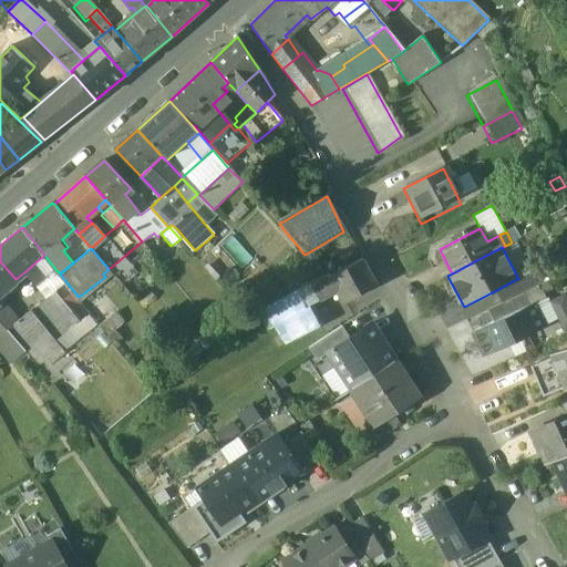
[(55,269),(44,255),(27,270),(41,287),(47,281),(44,278),(55,269)]
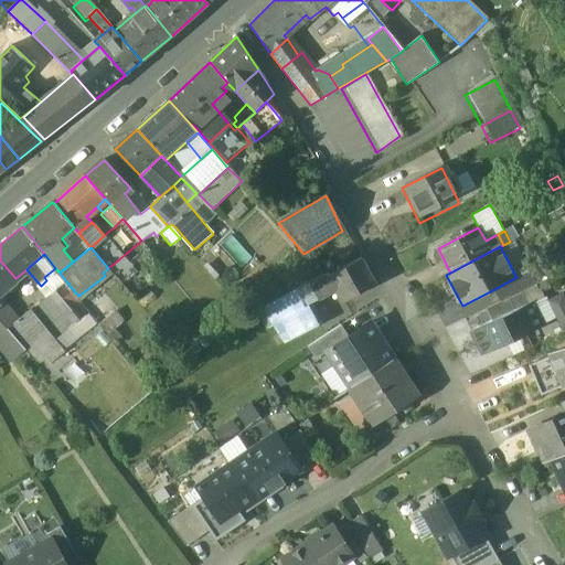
[(362,257),(329,277),(333,291),(339,302),(375,283),(362,257)]
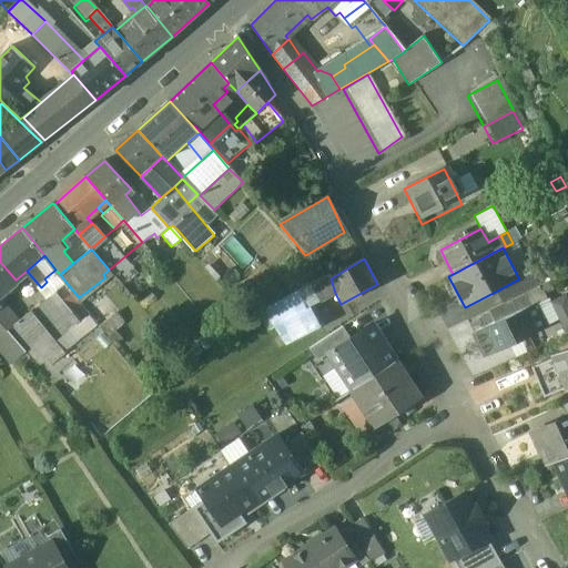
[(0,262),(0,292),(16,280),(0,262)]
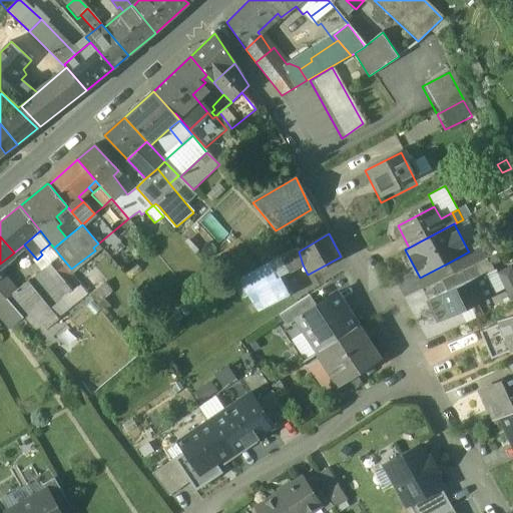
[(469,251),(449,263),(455,275),(473,266),(487,259),(480,244),(468,250),(469,251)]
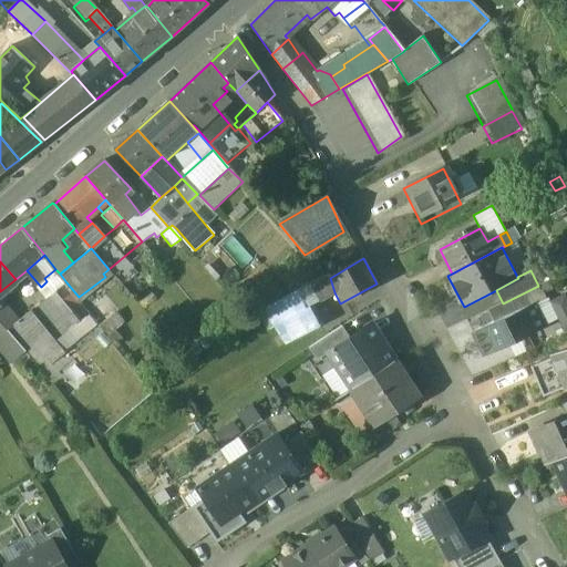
[(329,275),(302,289),(310,307),(334,292),(330,278),(329,275)]
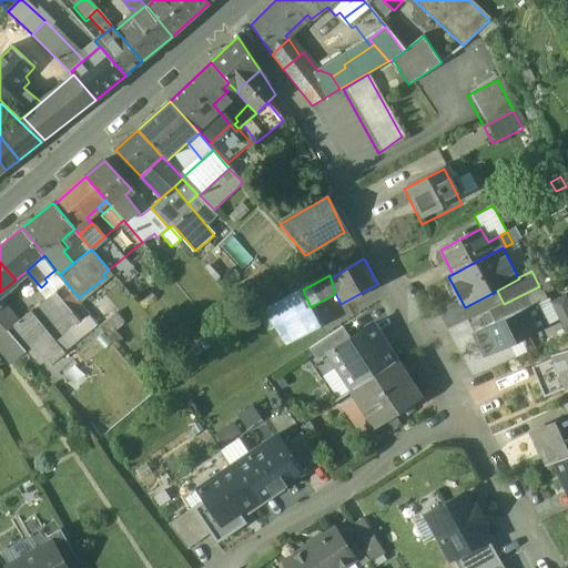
[(67,283),(37,307),(61,337),(83,320),(75,310),(83,303),(79,297),(67,283)]
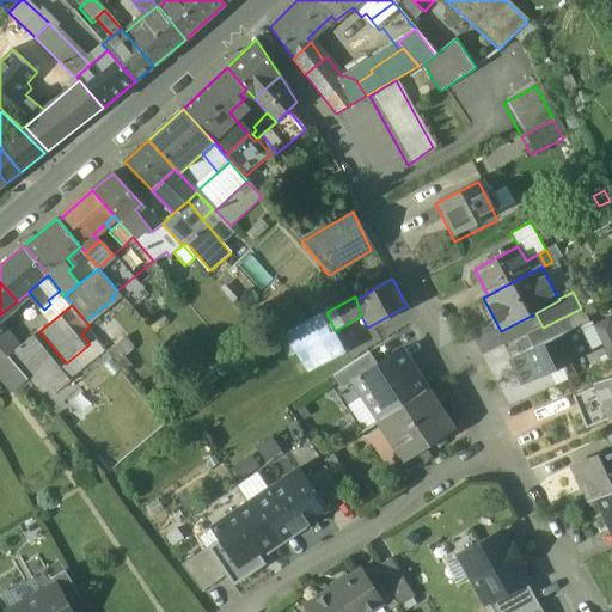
[(326,312),(279,337),(289,356),(301,357),(310,377),(348,354),(335,331),(326,312)]
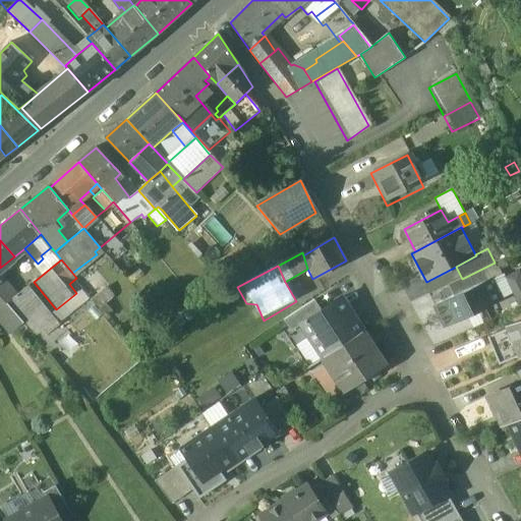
[(495,278),(503,295),(513,291),(517,302),(520,300),(520,270),(520,267),(495,278)]
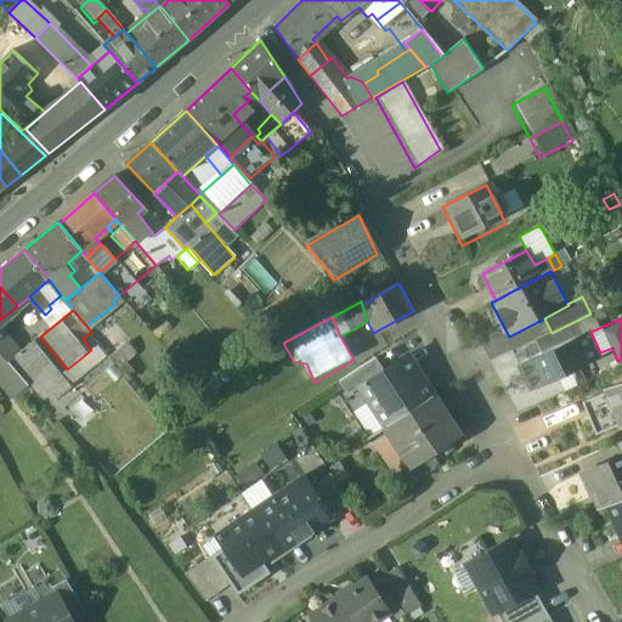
[(552,333),(535,340),(541,354),(581,335),(574,322),(552,333)]
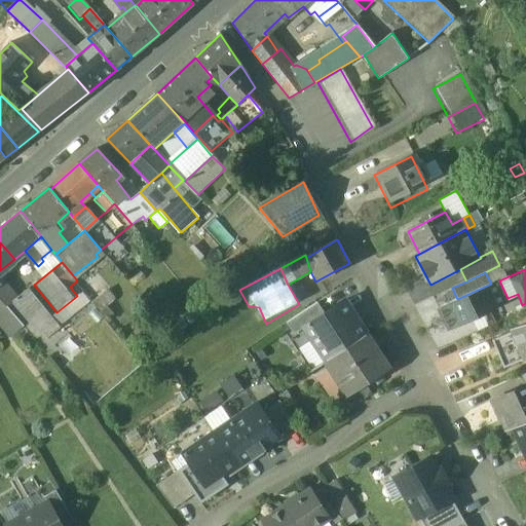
[(0,282),(0,298),(5,304),(6,306),(15,299),(1,282),(0,282)]
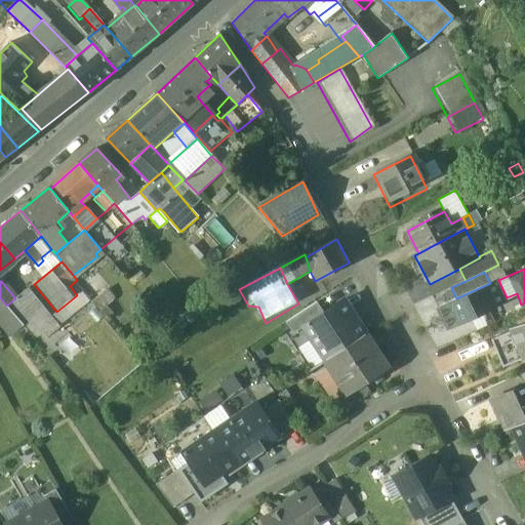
[(456,298),(438,308),(448,330),(503,304),(493,281),(490,283),(456,298)]
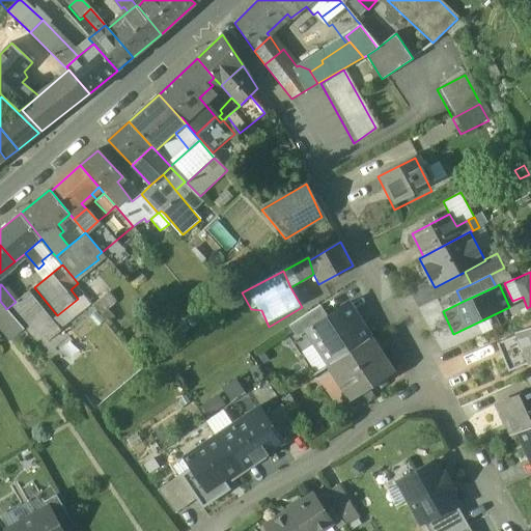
[(34,287),(16,302),(6,309),(9,312),(23,329),(31,338),(36,332),(52,319),(57,315),(34,287)]
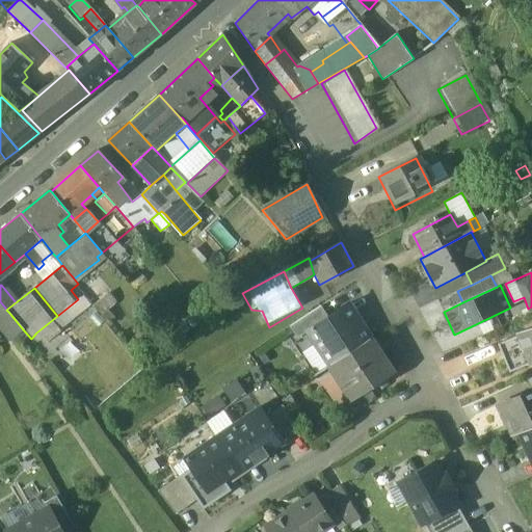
[(108,293),(94,304),(102,314),(116,302),(108,293)]
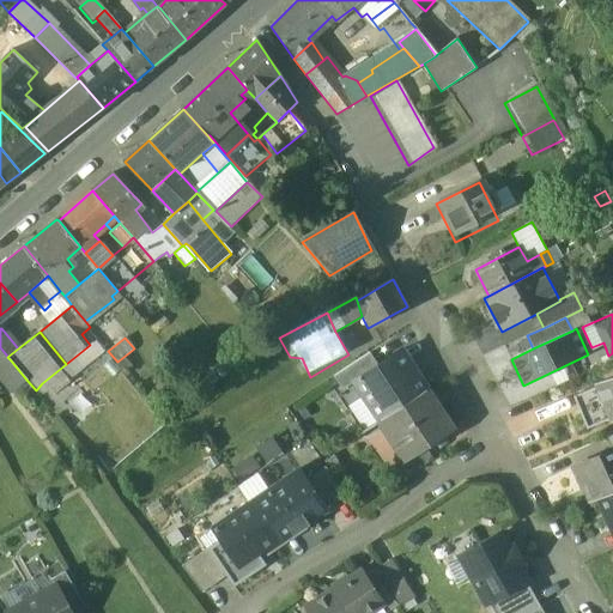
[(356,383),(381,420),(426,390),(401,353),(356,383)]
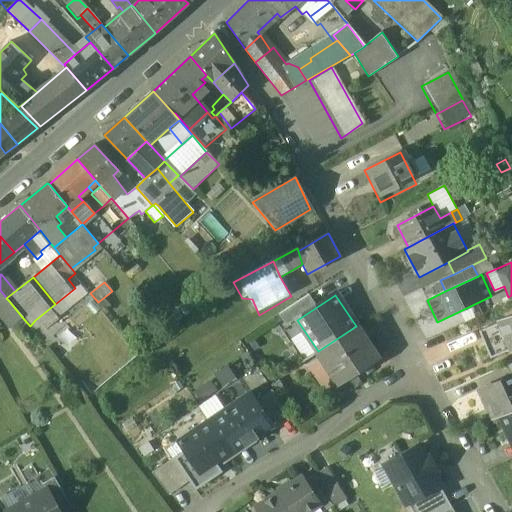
[(9,301),(0,308),(0,314),(11,327),(22,317),(9,301)]
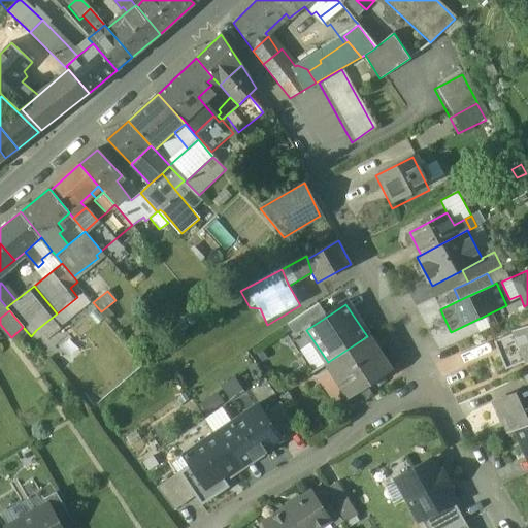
[(52,318),(36,330),(43,339),(59,327),(52,318)]
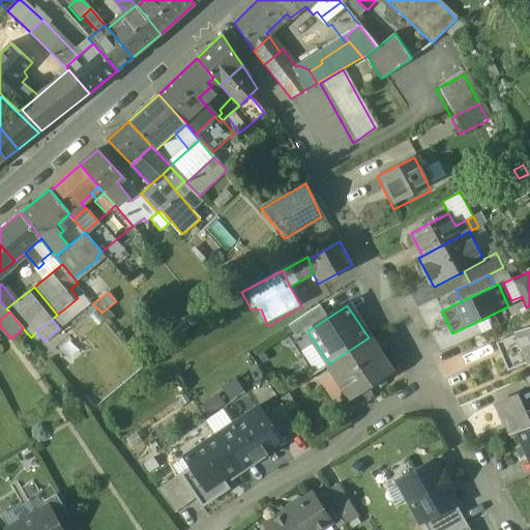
[(529,324),(517,330),(529,363),(529,362),(529,324)]
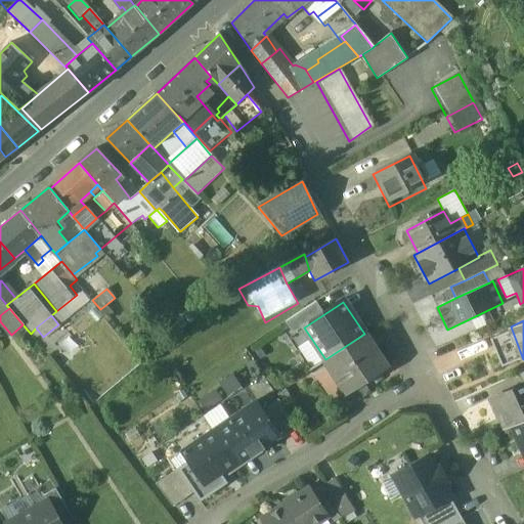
[(364,334),(325,359),(347,393),(363,383),(386,367),(364,334)]
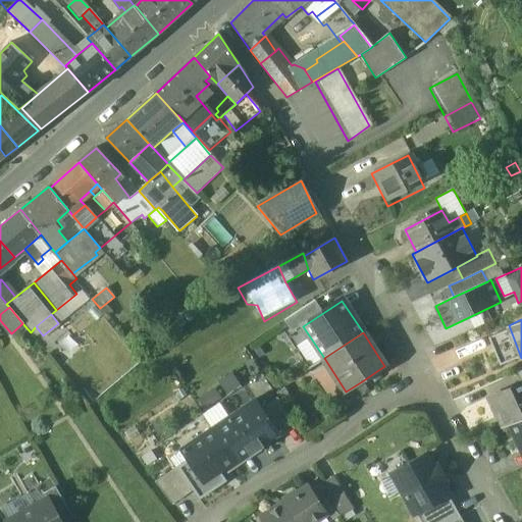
[(346,392),(340,396),(348,407),(369,393),(362,381),(346,392)]
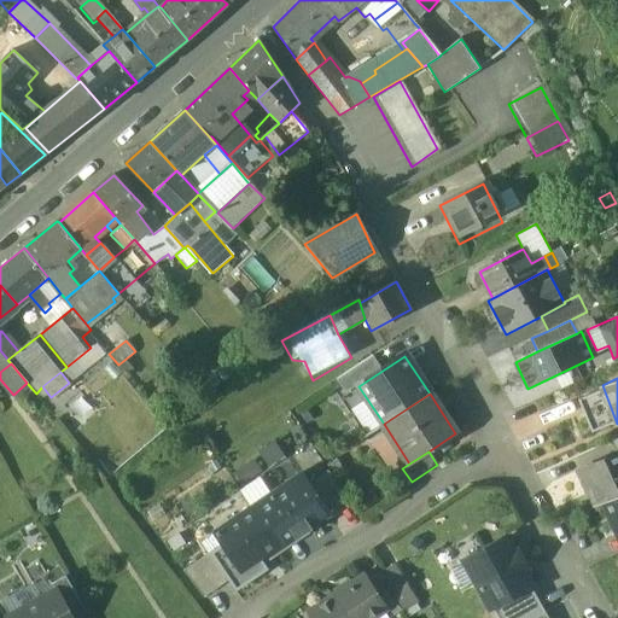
[(617,453),(617,454),(582,470),(598,506),(605,501),(617,495),(617,453)]
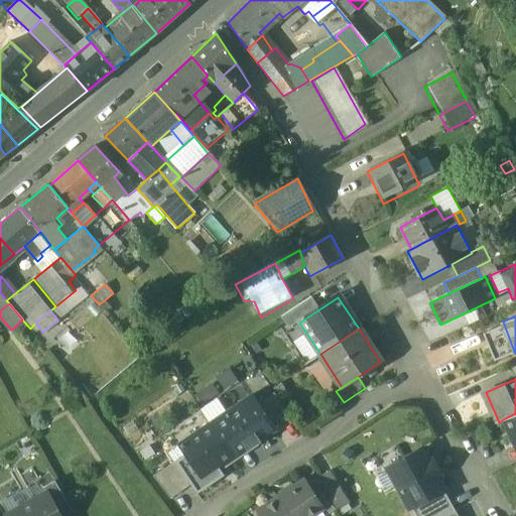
[(274,393),(257,404),(270,423),(287,412),(274,393)]
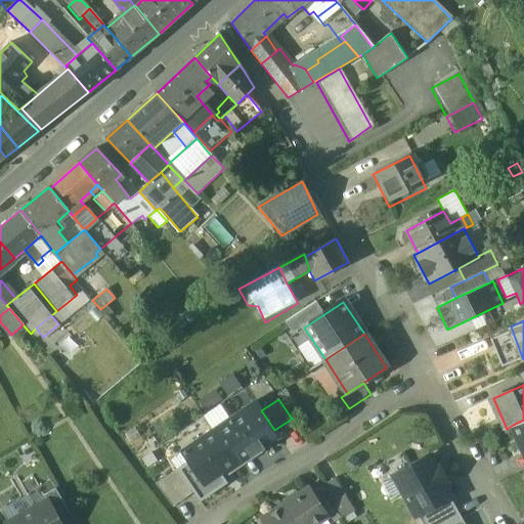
[(256,401),(213,430),(235,465),(278,436),(274,430),(261,410),(256,401)]
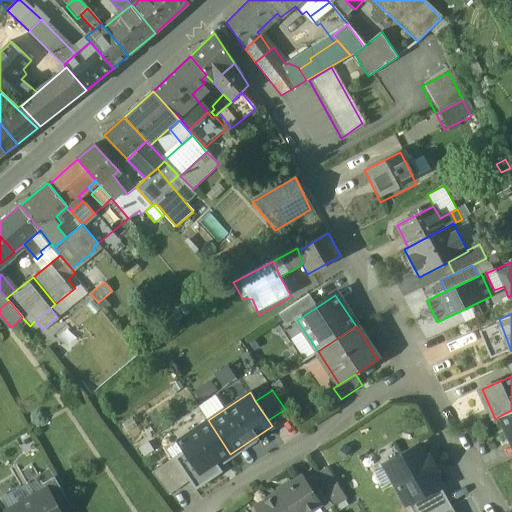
[(511,410),(501,415),(511,441),(511,410)]
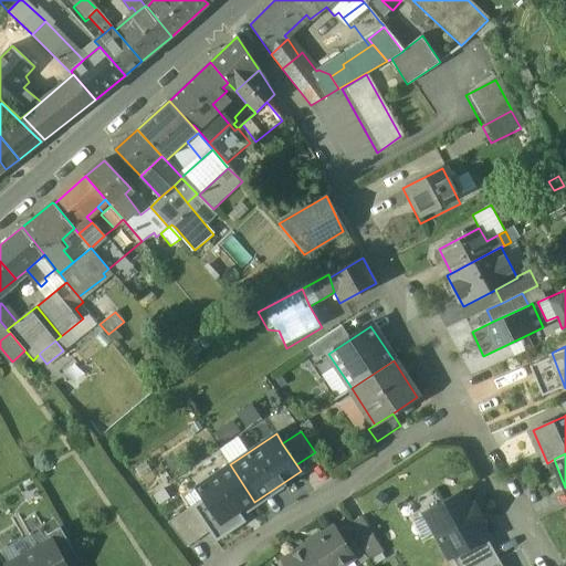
[(238,513),(254,502),(230,464),(196,486),(203,498),(221,524),(238,513)]
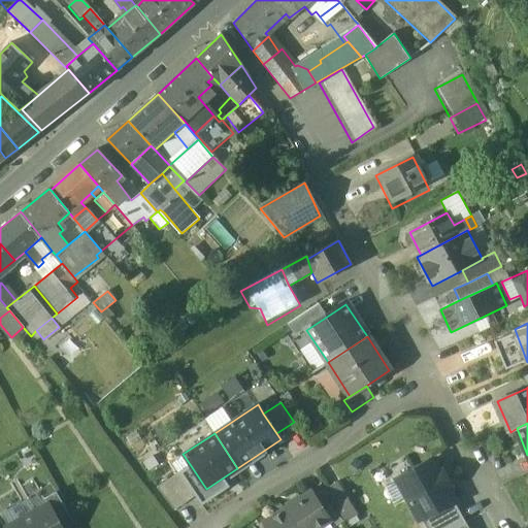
[(396,480),(419,521),(422,519),(454,501),(457,499),(434,459),(396,480)]
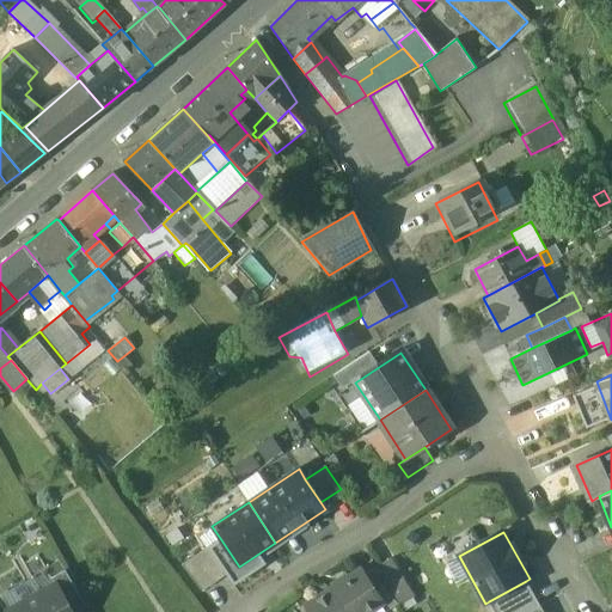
[(220,538),(208,546),(226,574),(233,585),(264,564),(257,555),(239,567),(220,538)]
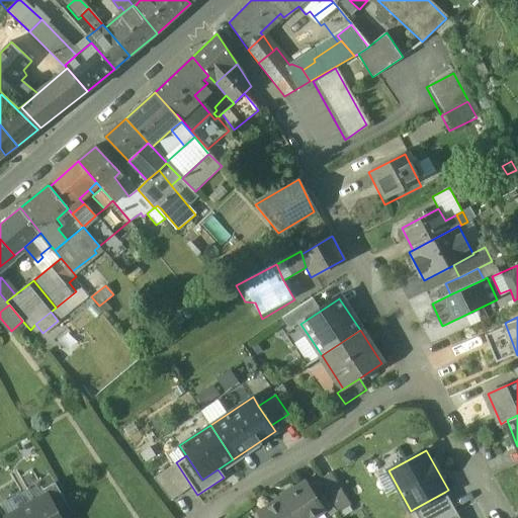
[(176,462),(156,477),(172,500),(191,486),(176,462)]
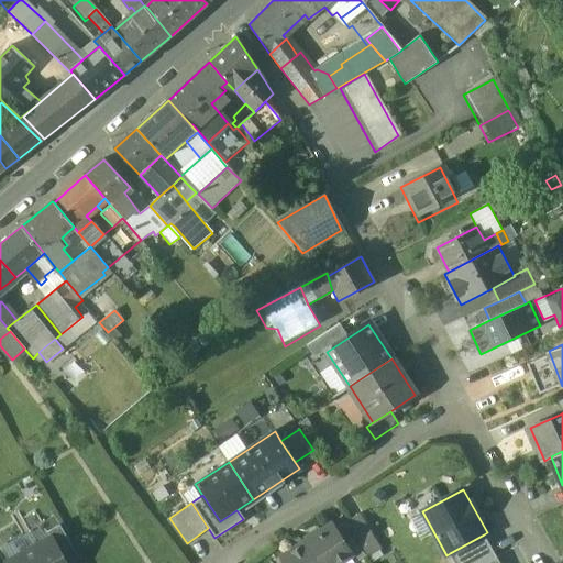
[(351,529),(346,522),(334,530),(352,556),(351,556),(354,562),(356,562),(367,556),(364,552),(351,529)]
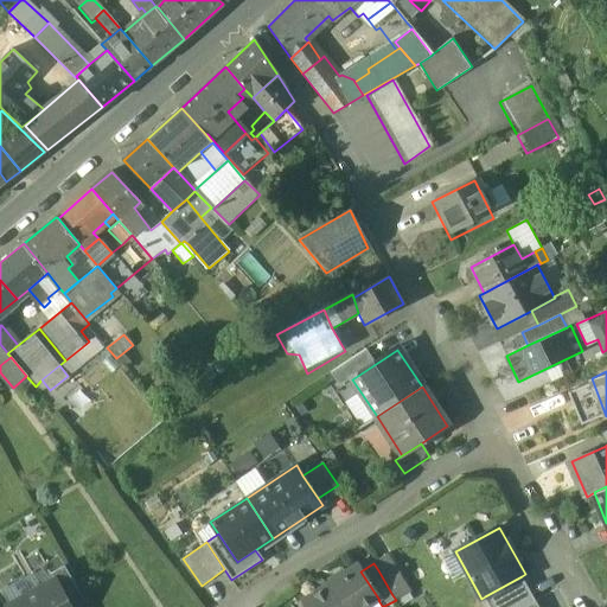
[(378,570),(393,595),(406,587),(390,563),(378,570)]
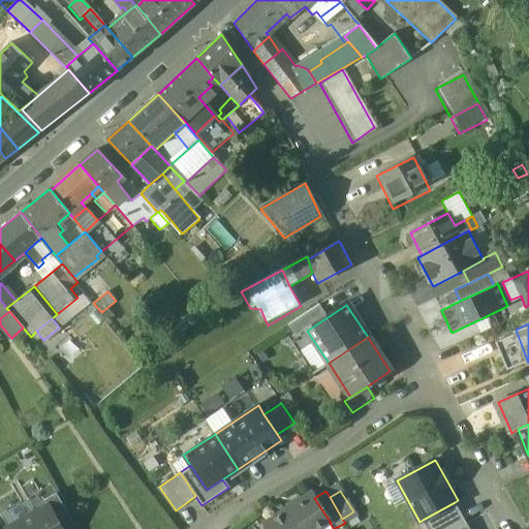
[(64,528),(74,524),(56,492),(43,499),(47,505),(48,504),(61,528),(64,528)]
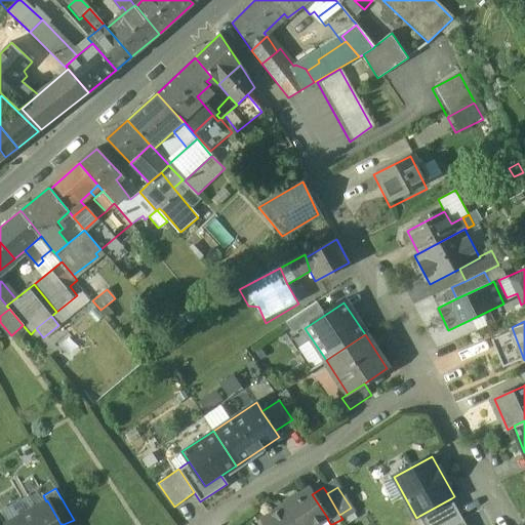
[(296,494),(285,502),(286,505),(267,518),(271,524),(318,524),(327,519),(328,519),(312,494),(309,489),(298,496),(296,494)]
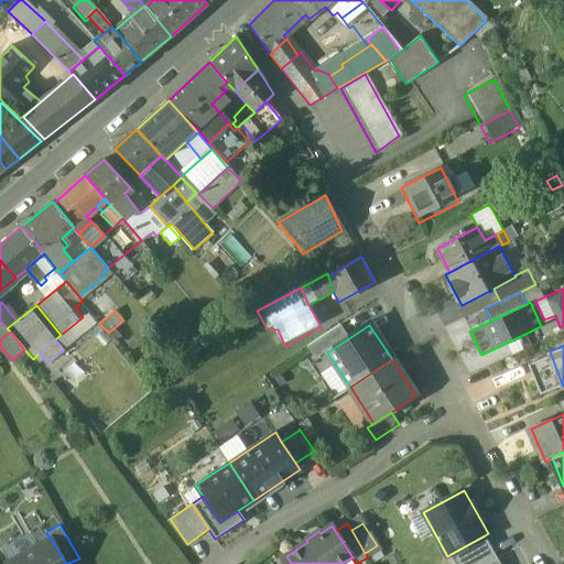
[(485,535),(451,554),(455,563),(487,563),(497,559),(485,535)]
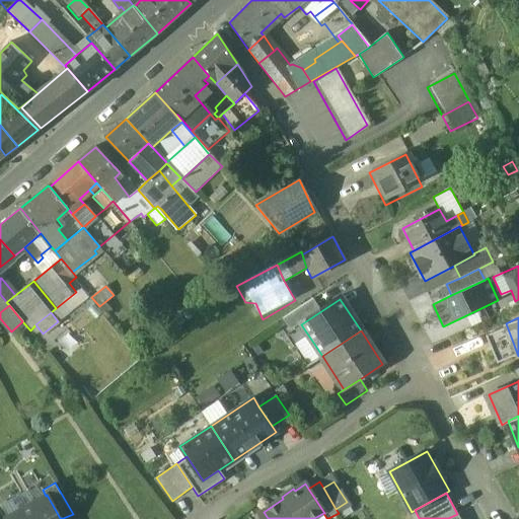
[(46,496),(7,517),(7,518),(60,518),(47,495),(46,496)]
